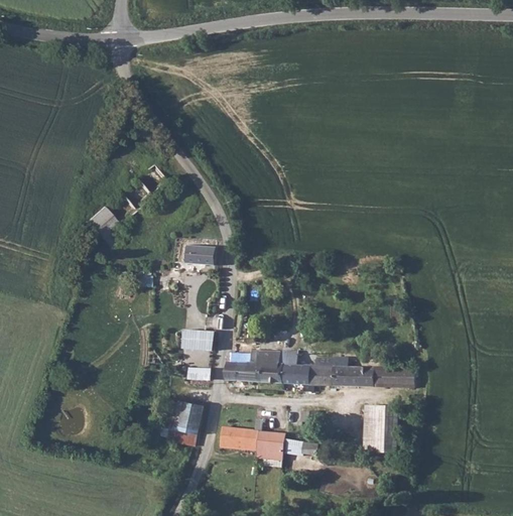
[(86,219),(107,246),(119,237),(113,228),(167,183),(152,164),(86,219)]
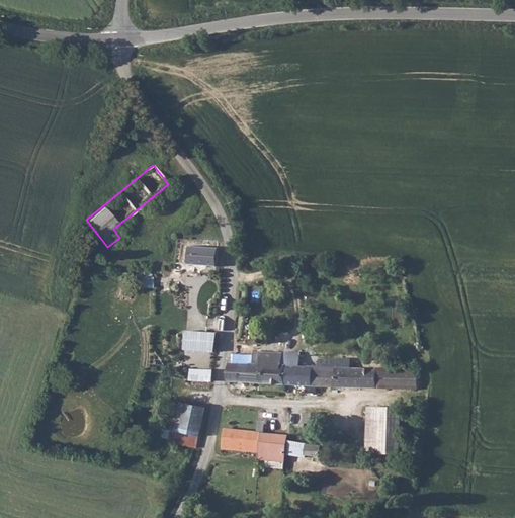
[(220,270),(220,248),(205,248),(178,246),(177,264),(220,270)]
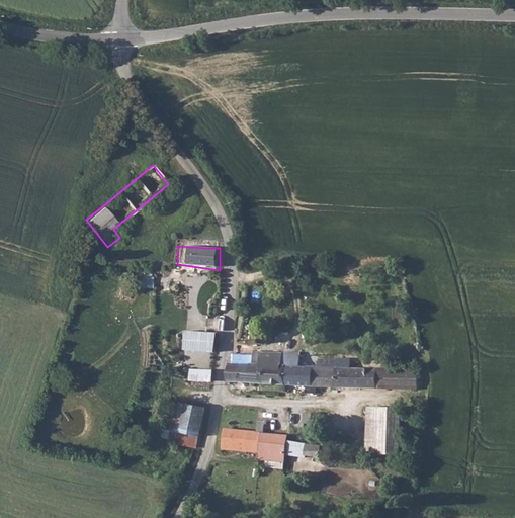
[(193,339),(195,328),(192,328),(184,327),(182,338),(193,339)]
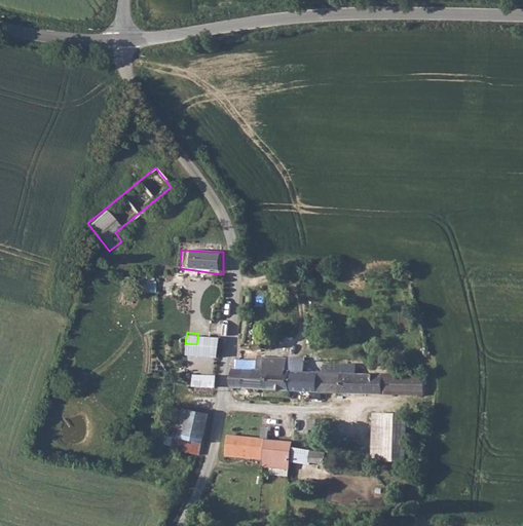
[(213,352),(216,336),(198,333),(196,344),(195,351),(213,352)]
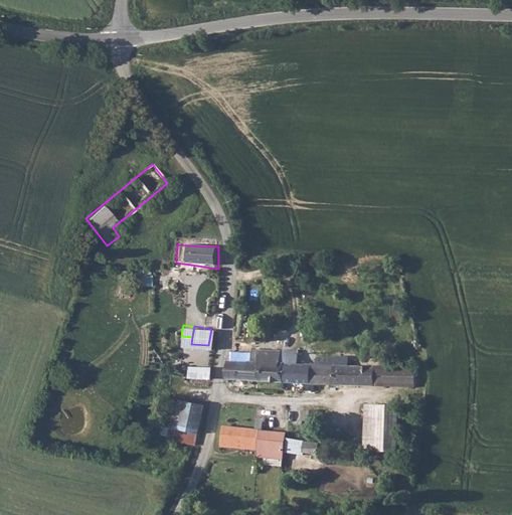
[(222,375),(223,379),(281,382),(281,381),(282,362),(276,361),(276,350),(248,349),(247,352),(228,352),(227,361),(224,361),(222,375)]
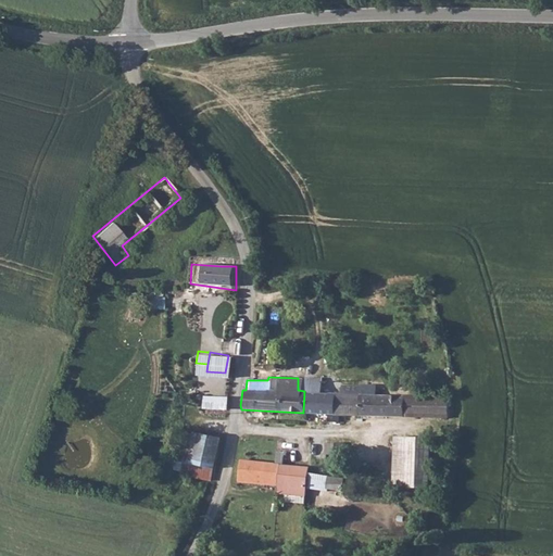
[(303,412),(303,413),(389,416),(390,393),(372,392),(372,386),(338,383),(337,392),(326,392),(304,391),(303,412)]
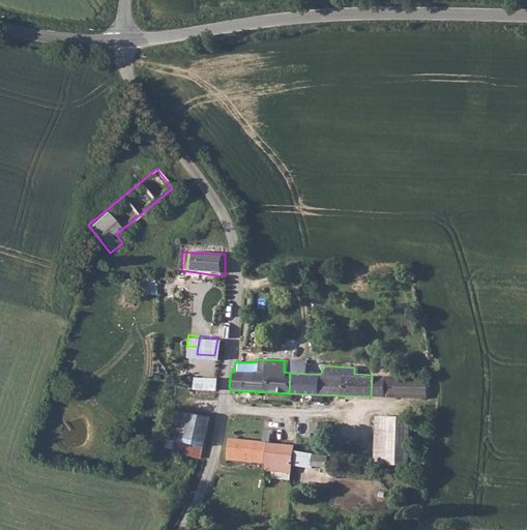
[(372,375),(371,396),(416,399),(428,399),(429,392),(432,392),(433,379),(427,379),(386,377),(386,375),(372,375)]
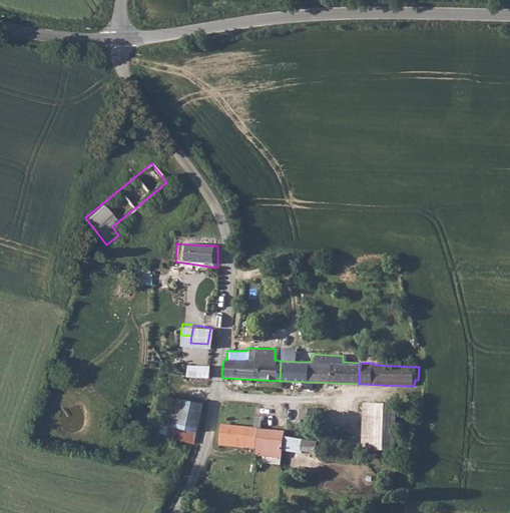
[(203,376),(205,365),(187,366),(186,377),(203,376)]
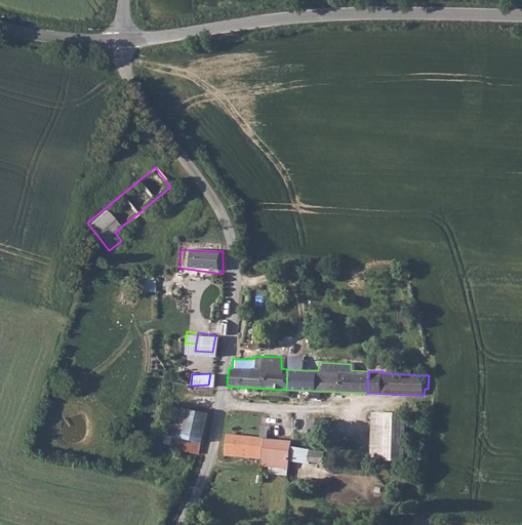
[(205,412),(205,411),(168,405),(163,435),(186,439),(200,442),(205,412)]
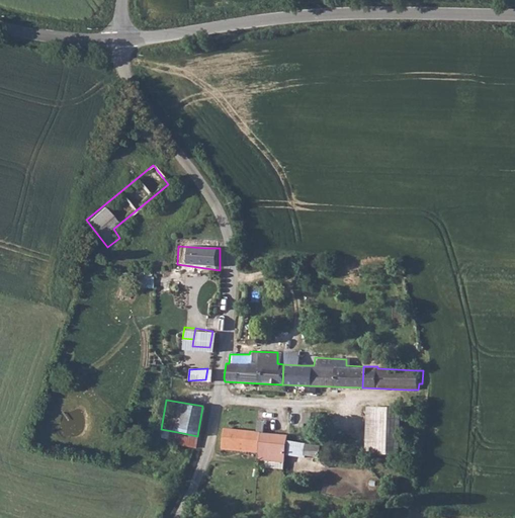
[(366,407),(365,454),(397,454),(398,408),(366,407)]
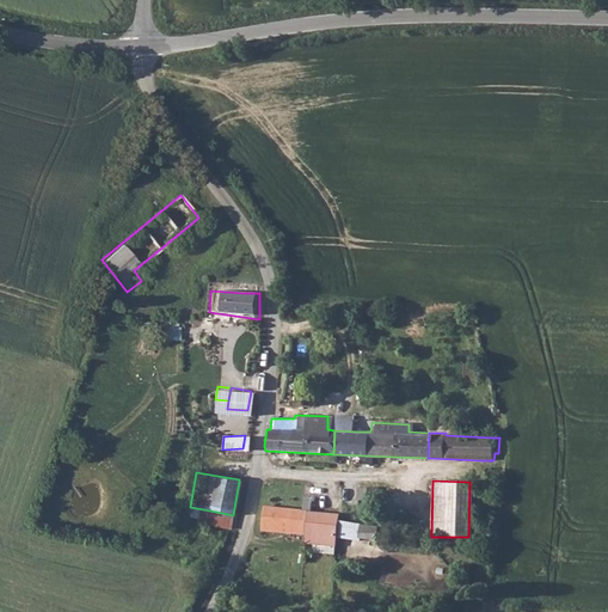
[(356,499),(376,500),(376,488),(356,487),(356,499)]
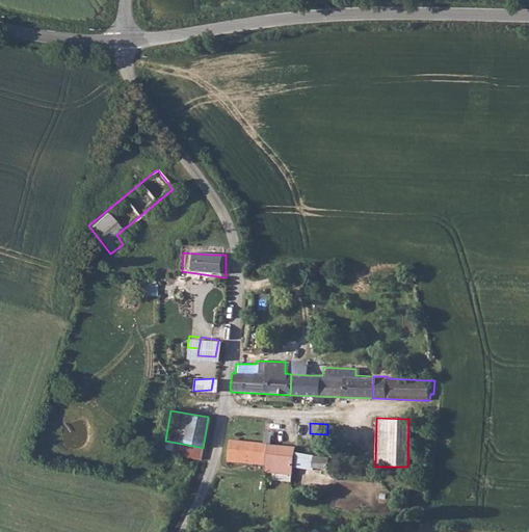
[(228,441),(222,461),(265,464),(266,446),(262,446),(254,445),(254,443),(228,441)]
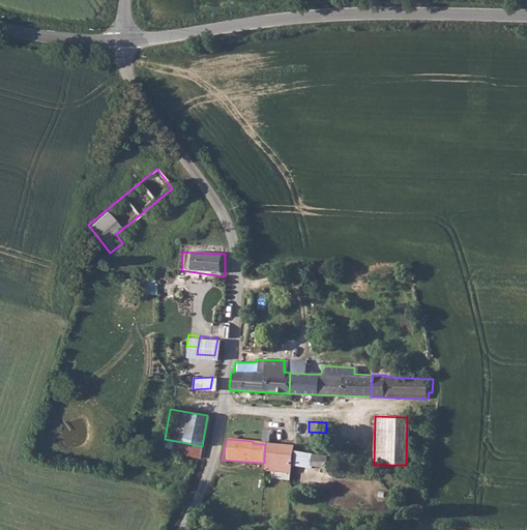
[(200,455),(202,446),(187,443),(185,452),(200,455)]
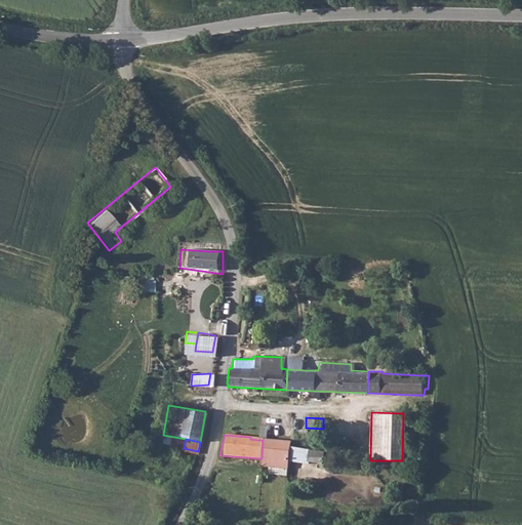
[(262,467),(287,469),(287,463),(287,462),(288,446),(289,441),(263,440),(262,458),(262,467)]
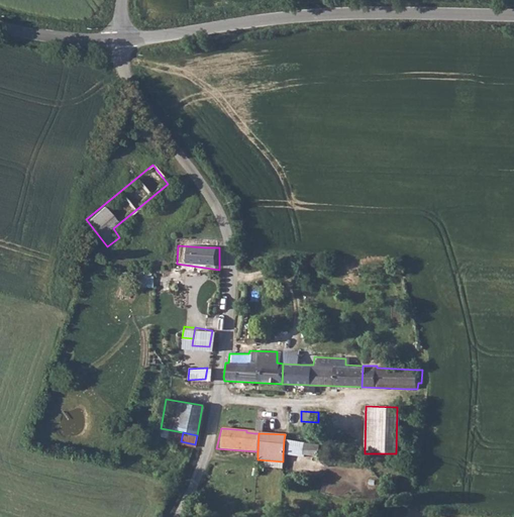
[(303,442),(284,439),(283,455),(303,456),(303,442)]
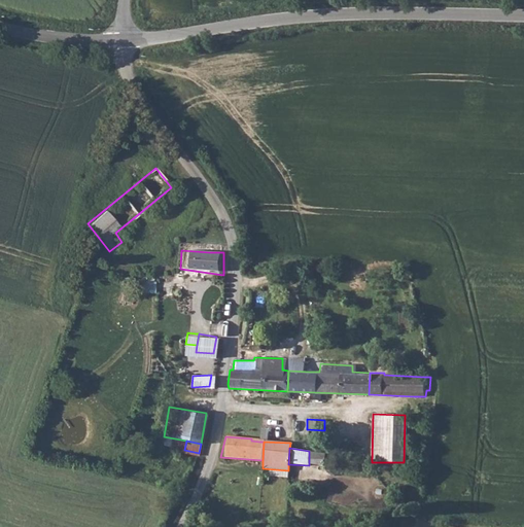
[(324,453),(309,451),(309,465),(323,466),(324,453)]
